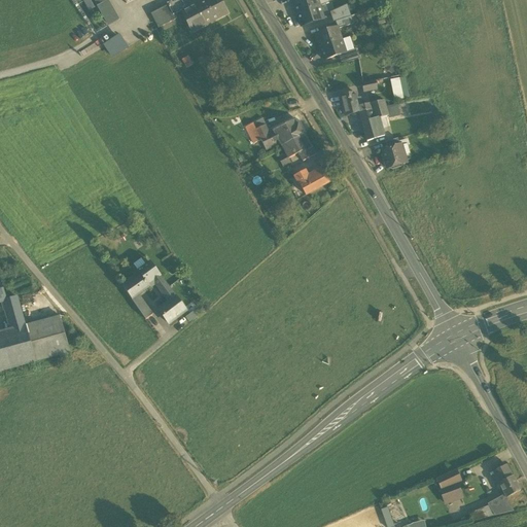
[(174,0),(167,4),(168,5),(152,13),(160,28),(175,20),(173,15),(181,11),(185,9),(185,8),(180,0),(174,0)]
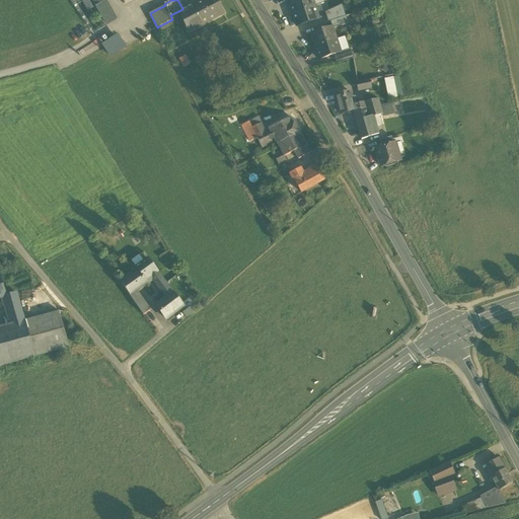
[(178,11),(189,31),(224,13),(216,0),(198,0),(182,8),(182,9),(178,11)]
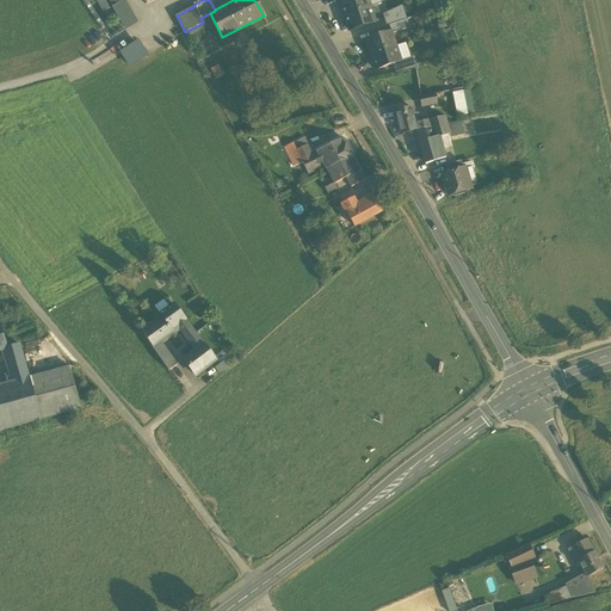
[(344,0),(339,1),(344,17),(370,7),(366,0),(344,0)]
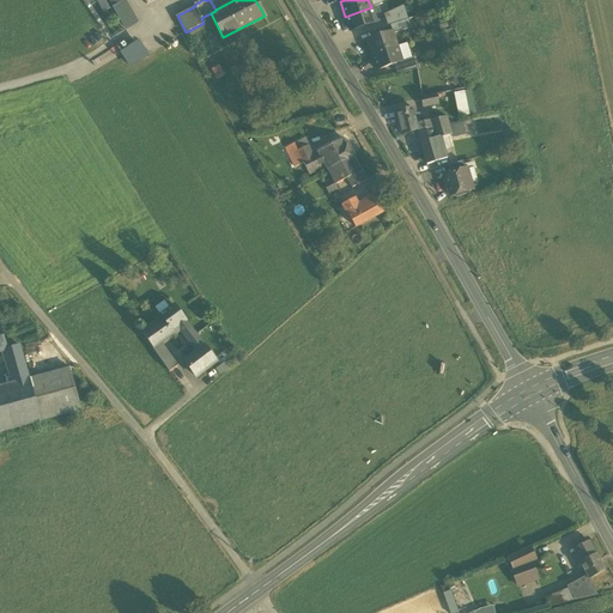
[(125,2),(114,7),(126,29),(135,23),(125,2)]
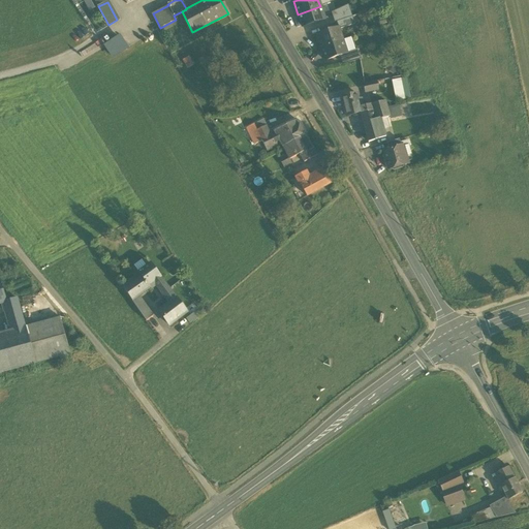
[(322,13),(329,11),(327,5),(320,6),(322,13)]
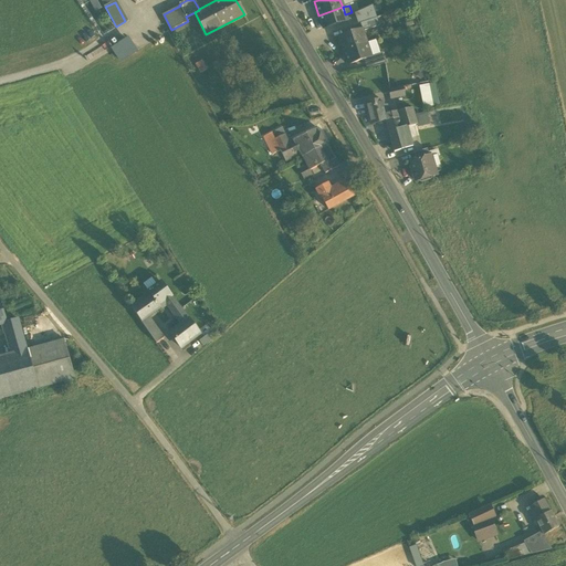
[(373,6),(354,14),(358,24),(377,18),(373,6)]
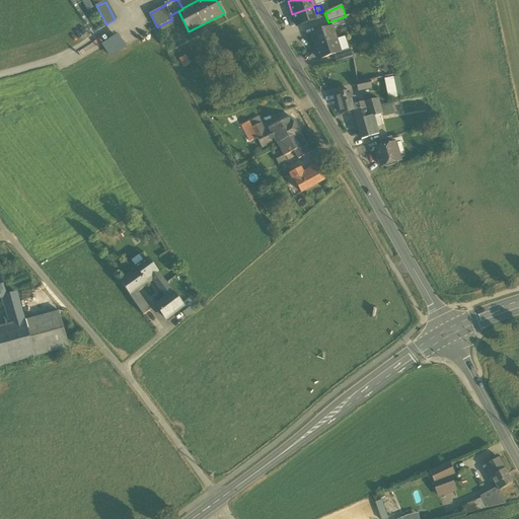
[(88,10),(91,16),(97,12),(94,6),(88,10)]
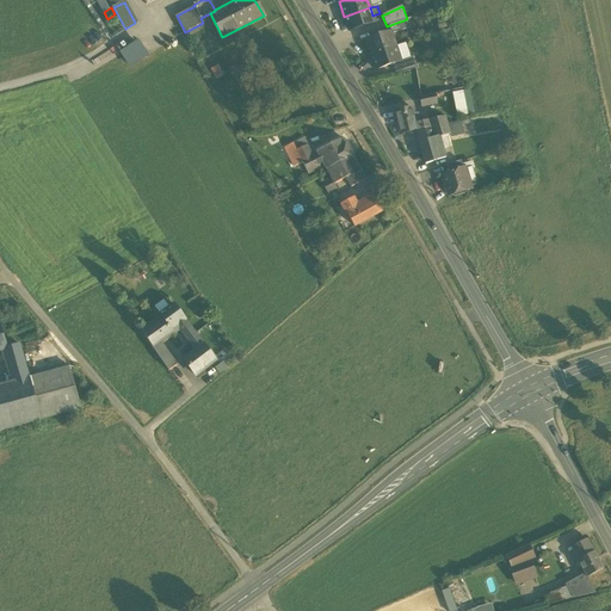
[(372,16),(370,7),(344,17),(349,31),(375,23),(372,16)]
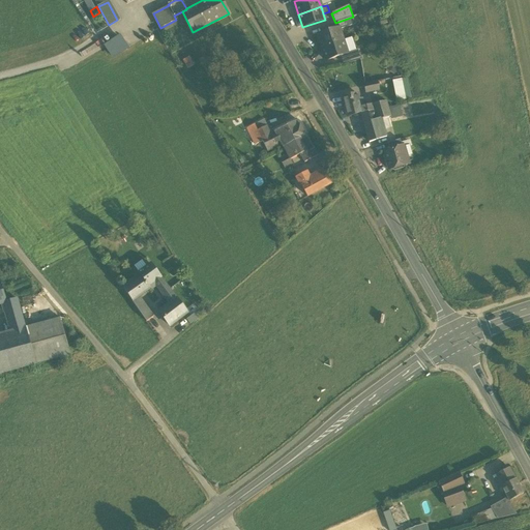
[(353,17),(335,23),(336,29),(340,28),(340,29),(355,24),(353,17)]
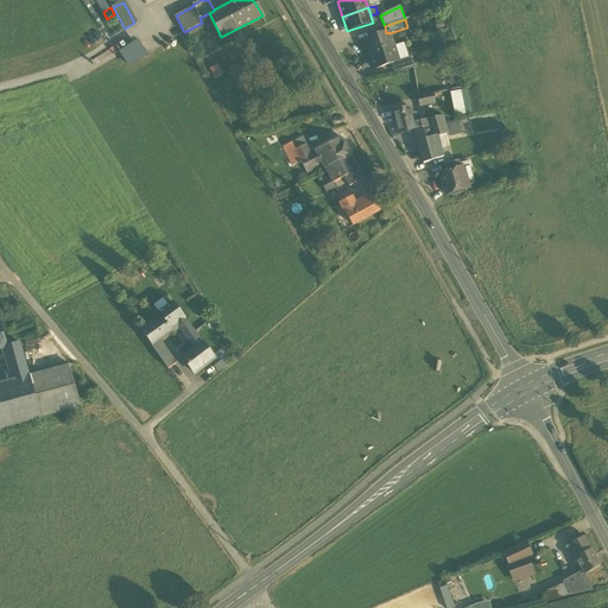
[(363,40),(368,55),(394,46),(390,33),(390,32),(386,33),(363,40)]
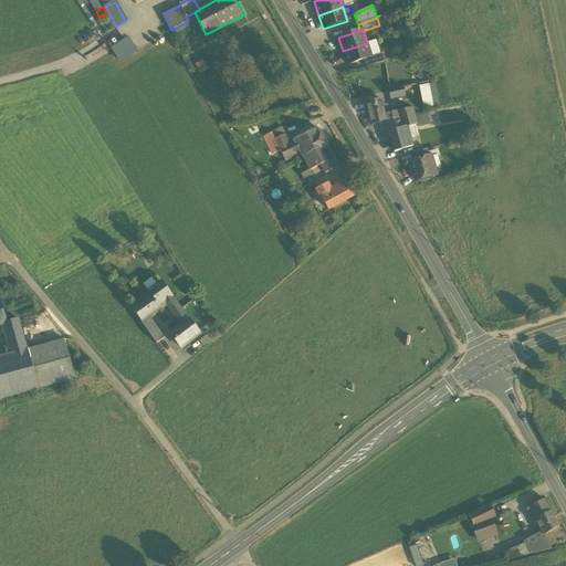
[(113,50),(121,62),(135,52),(127,40),(113,50)]
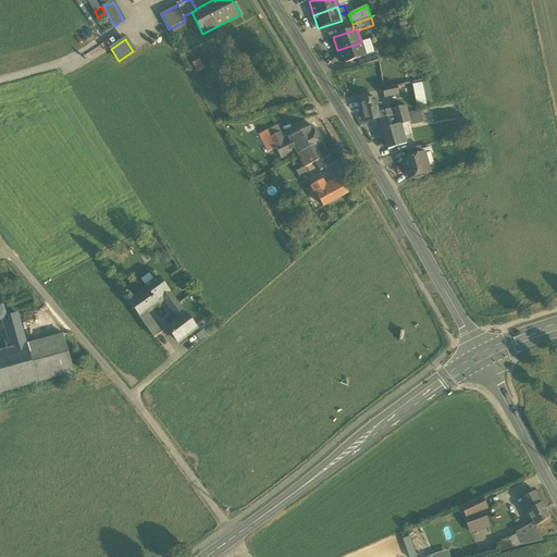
[(369,40),(361,42),(366,56),(373,53),(369,40)]
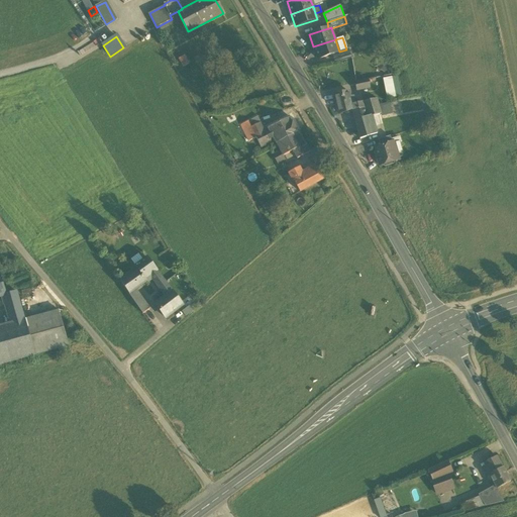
[(339,53),(339,52),(335,39),(313,46),(317,60),(332,55),(339,53)]
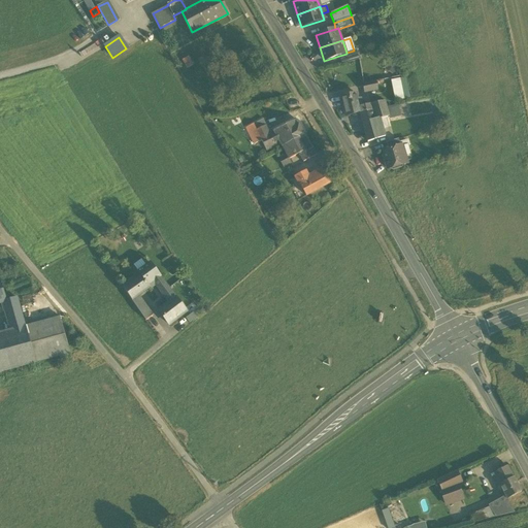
[(339,56),(341,63),(360,60),(356,50),(354,51),(347,53),(347,54),(339,56)]
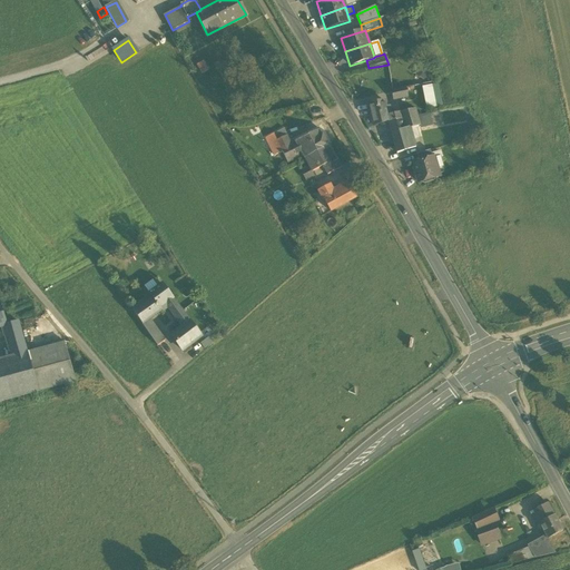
[(425,88),(429,108),(435,107),(432,86),(425,88)]
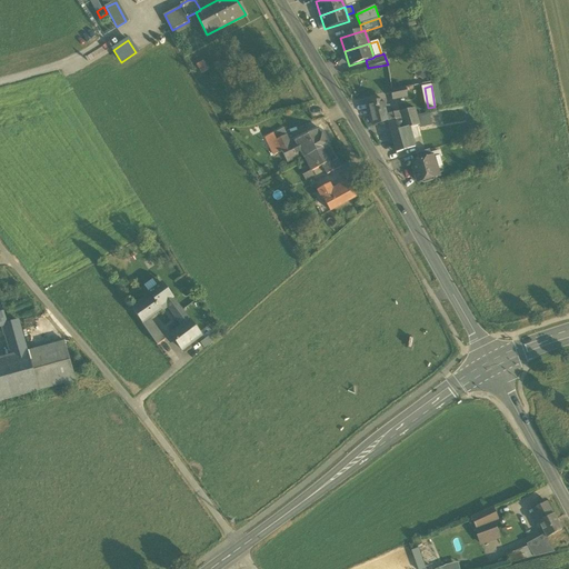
[(392,102),(407,99),(405,90),(390,92),(392,102)]
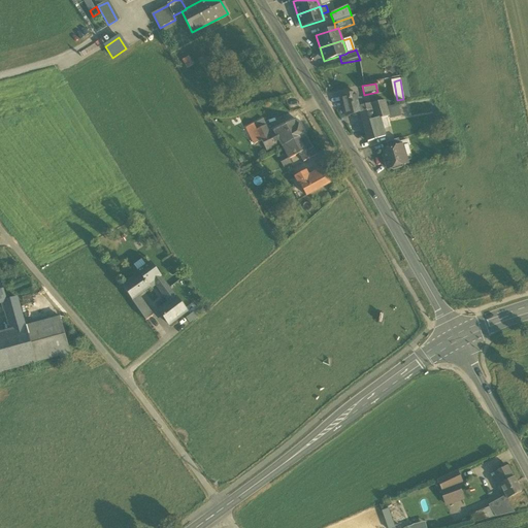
[(347,116),(360,112),(359,107),(356,94),(342,97),(347,116)]
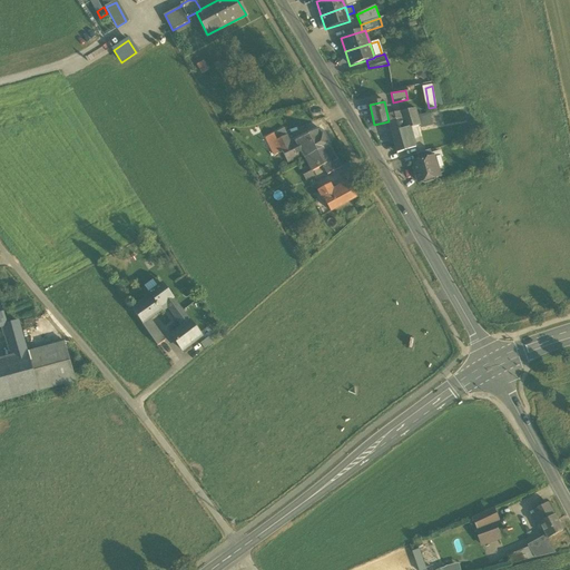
[(413,128),(420,127),(418,116),(416,115),(414,109),(400,112),(401,119),(404,129),(410,128),(410,129),(413,128)]
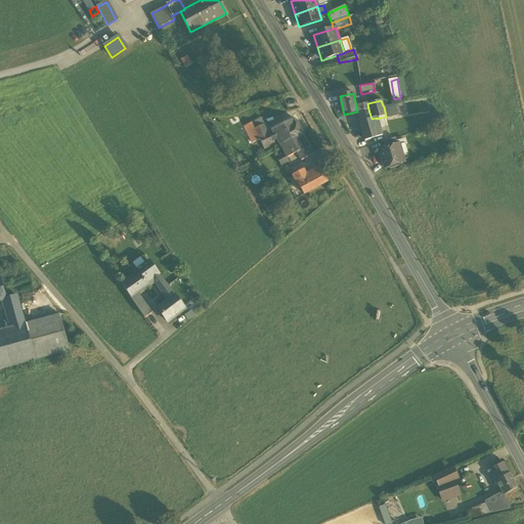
[(356,106),(357,112),(368,110),(367,103),(356,106)]
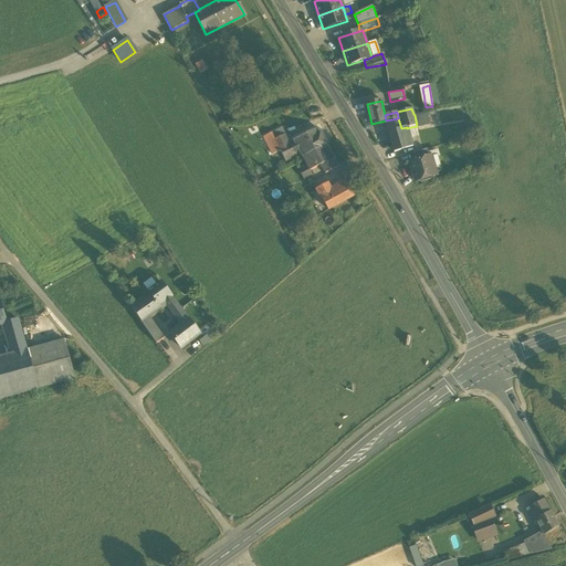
[(427,113),(415,115),(417,126),(429,124),(427,114),(427,113)]
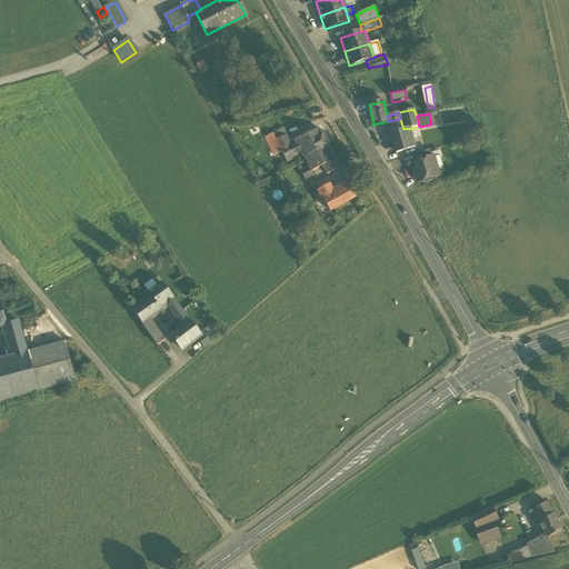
[(403,129),(400,119),(388,121),(397,152),(413,147),(412,140),(409,129),(409,128),(403,129)]
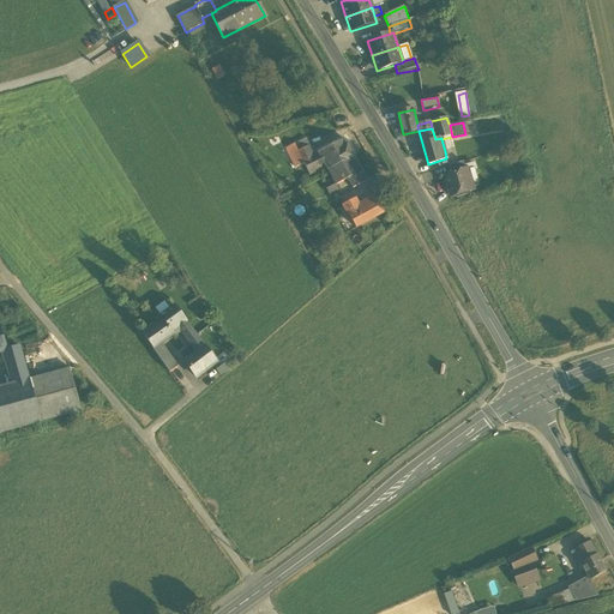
[(294,146),(298,154),(311,146),(307,140),(294,146)]
